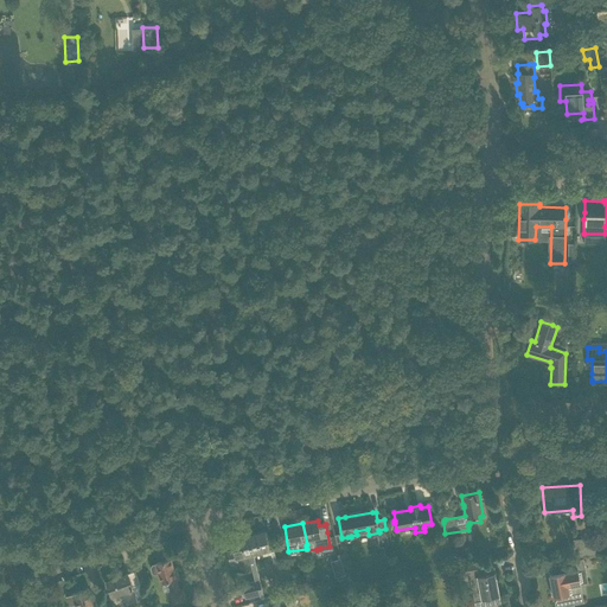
[(266,530),(248,535),(253,554),(261,551),(270,549),(266,530)]
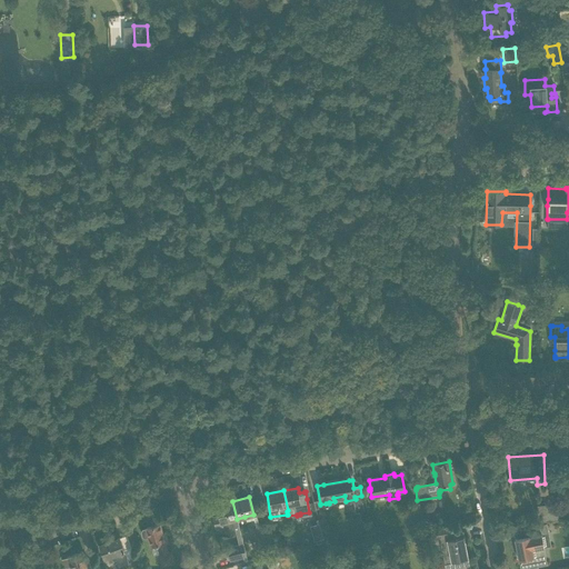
[(237,519),(232,501),(217,506),(219,516),(212,517),(216,529),(223,528),(222,522),(232,520),(233,527),(239,526),(237,519)]
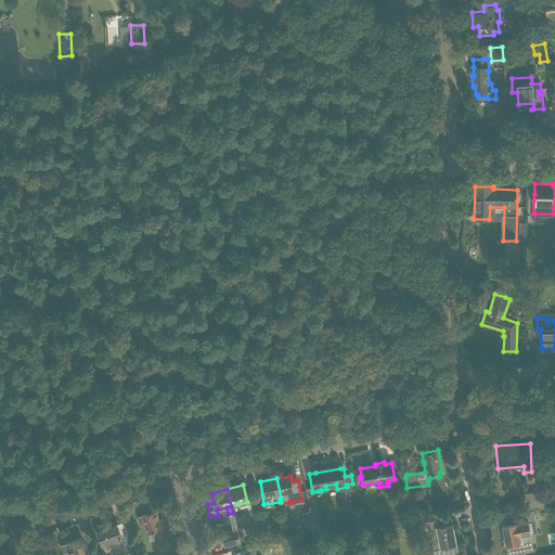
[(524,508),(544,507),(543,491),(523,493),(524,508)]
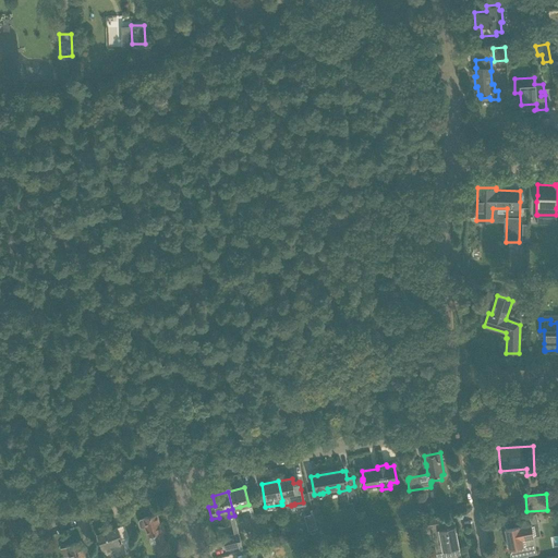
[(412,521),(408,500),(401,501),(404,522),(412,521)]
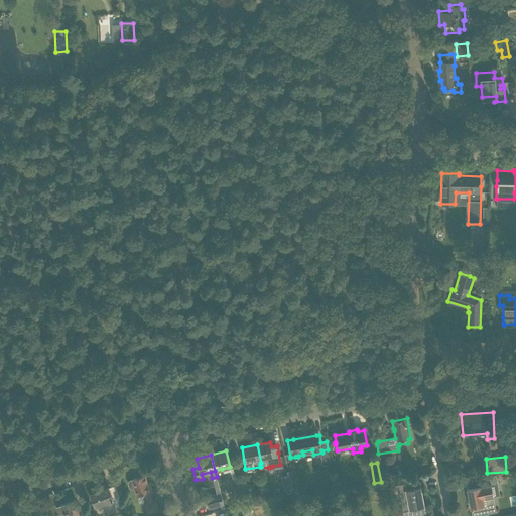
[(230,467),(222,469),(223,473),(230,471),(232,479),(236,478),(233,468),(230,469),(230,467)]
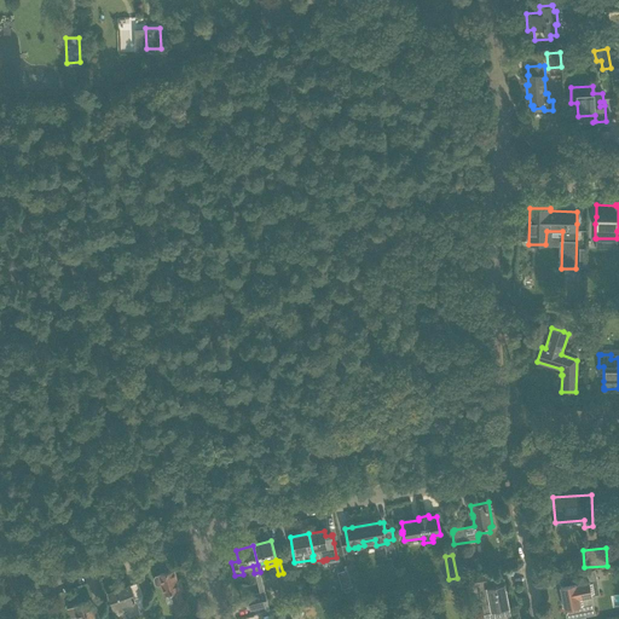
[(160,573),(160,576),(155,577),(154,579),(155,584),(157,586),(162,585),(165,594),(171,593),(177,615),(189,612),(186,600),(181,601),(179,590),(183,589),(180,580),(177,580),(174,570),(160,573)]
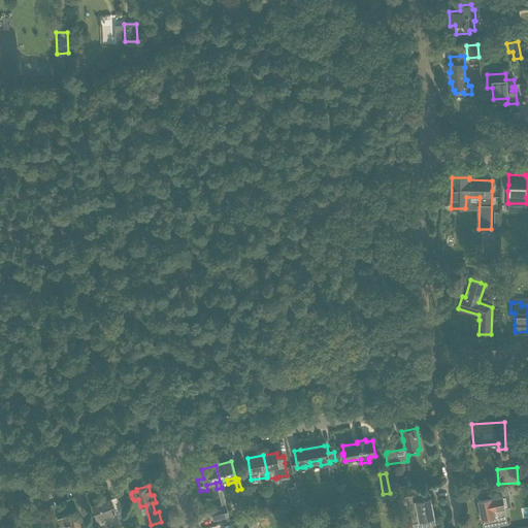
[(296,487),(288,490),(292,503),(293,502),(294,504),(300,502),(296,487)]
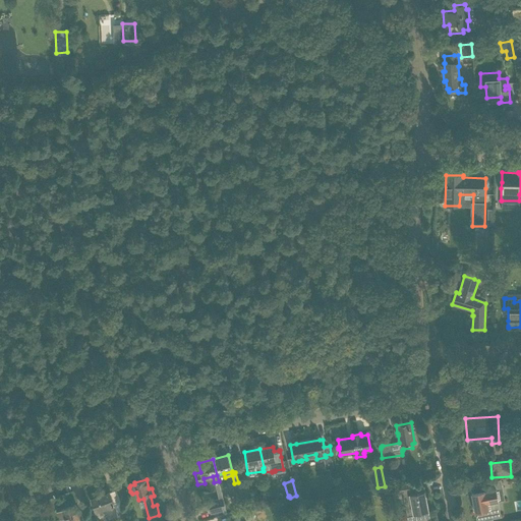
[(484,490),(481,491),(471,494),(473,505),(472,505),(473,511),(474,511),(475,512),(476,512),(477,516),(476,517),(476,518),(477,519),(478,520),(481,520),(493,519),(493,518),(501,517),(498,501),(496,489),(502,488),(501,480),(482,483),(484,490)]
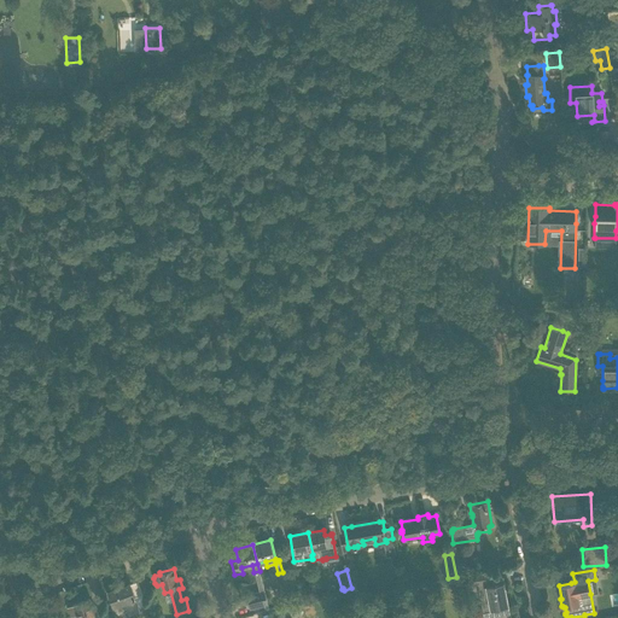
[(278,573),(277,573),(283,598),(295,595),(293,592),(289,571),(283,572),(278,573)]
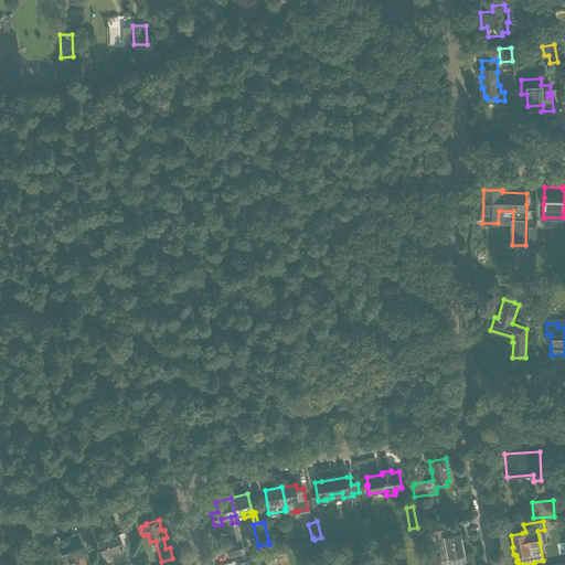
[(416,528),(417,536),(444,532),(443,523),(416,528)]
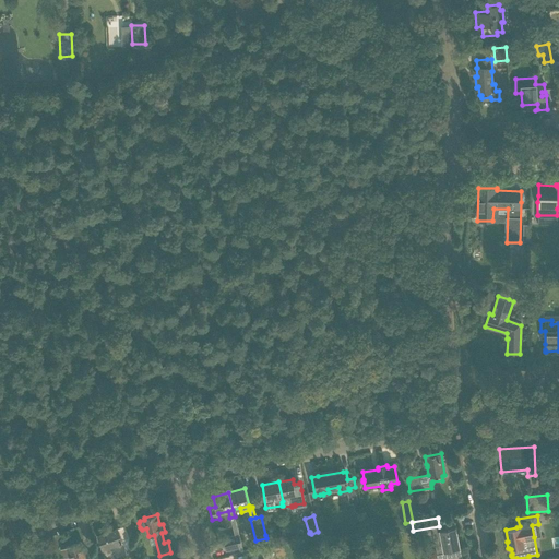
[(125,525),(118,527),(98,535),(105,552),(114,549),(116,556),(127,551),(126,547),(132,545),(125,525)]
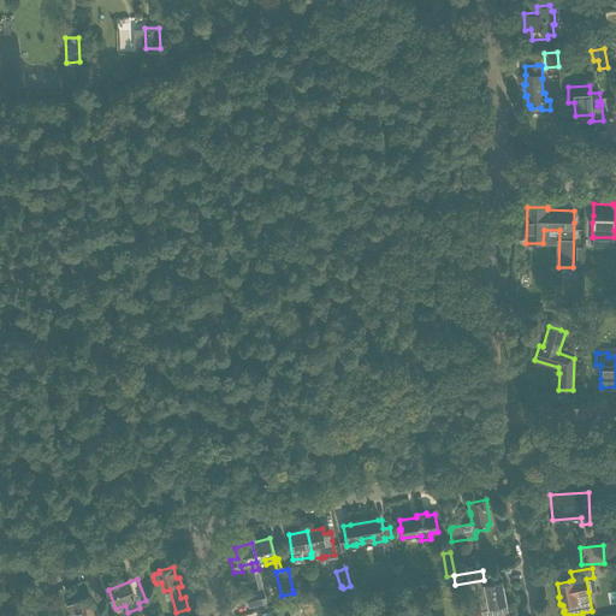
[(485,584),(487,594),(480,596),(484,615),(507,611),(505,604),(507,604),(502,580),(485,584)]
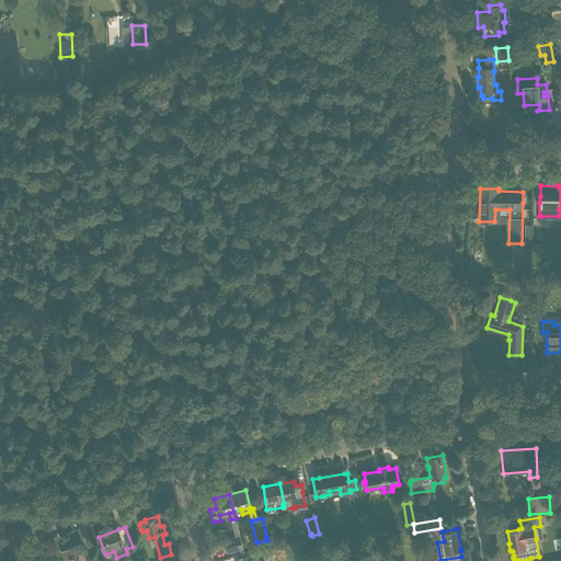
[(235,536),(224,539),(227,551),(242,547),(240,535),(235,536)]
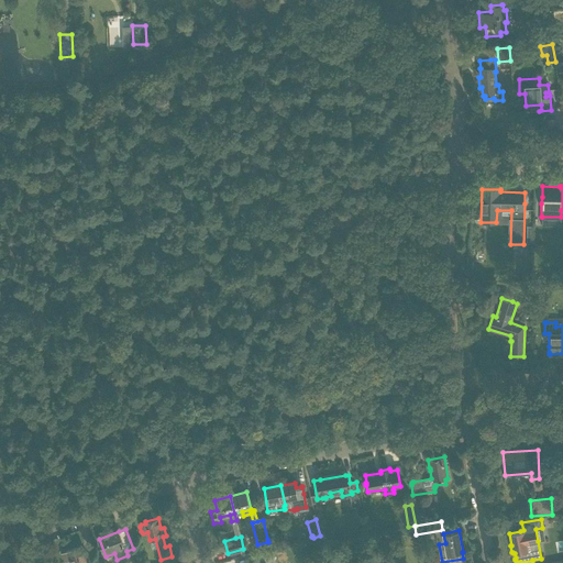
[(275,537),(267,539),(268,542),(269,549),(277,548),(275,537)]
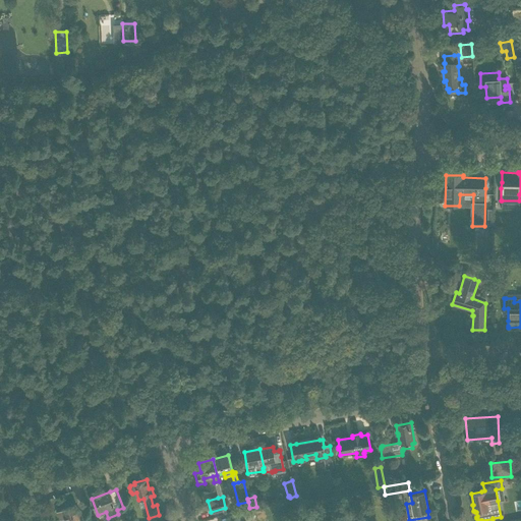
[(62,510),(57,512),(60,519),(65,517),(66,520),(82,520),(81,519),(80,519),(75,505),(62,510)]
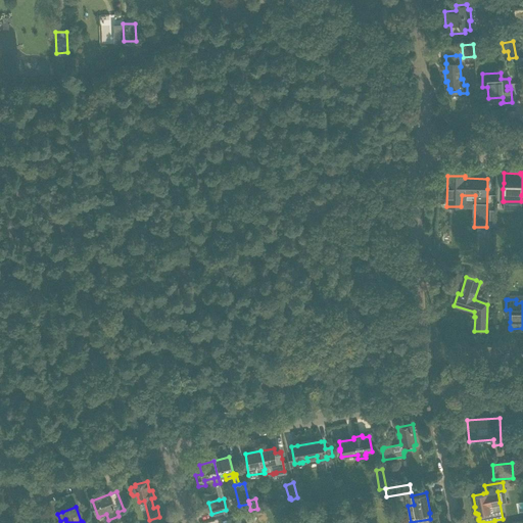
[(237,515),(239,522),(238,522),(254,522),(251,510),(241,513),(242,513),(237,515)]
